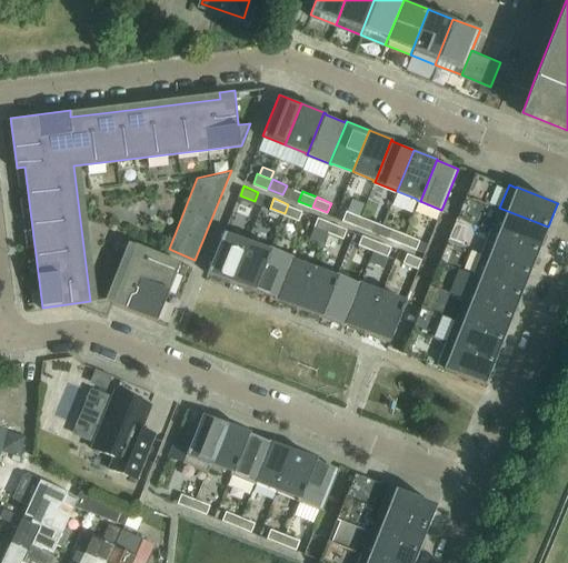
[(302,210),(288,204),(285,213),(299,219),(302,210)]
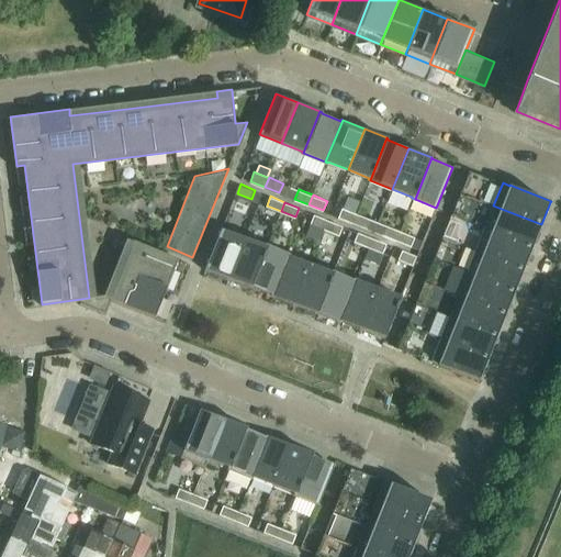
[(533,246),(541,224),(493,205),(484,227),(501,234),(533,246)]
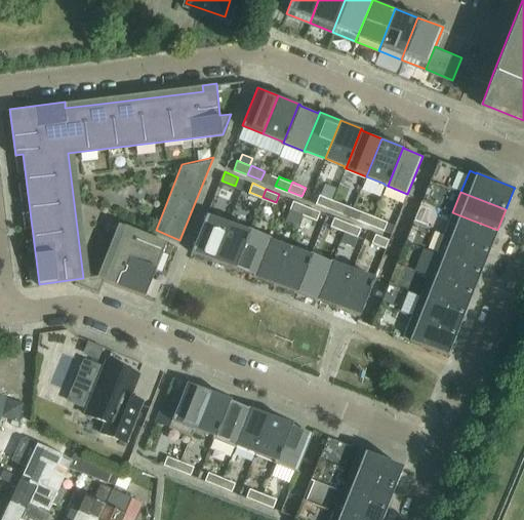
[(320,193),(316,202),(329,207),(333,198),(320,193)]
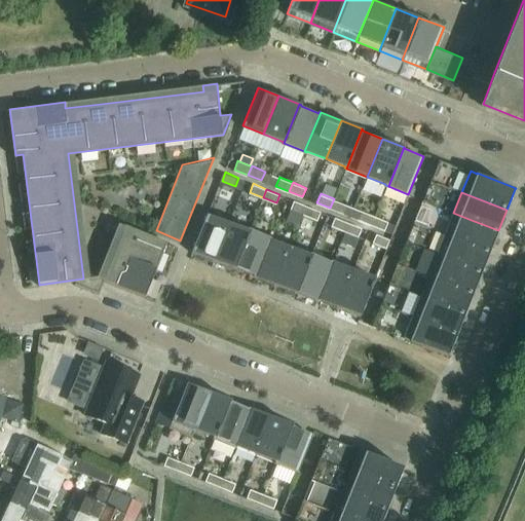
[(347,205),(334,198),(330,208),(343,213),(347,205)]
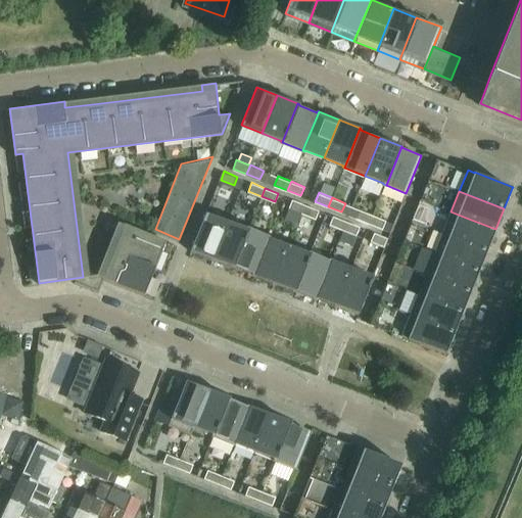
[(305,204),(292,198),(289,207),(302,213),(305,204)]
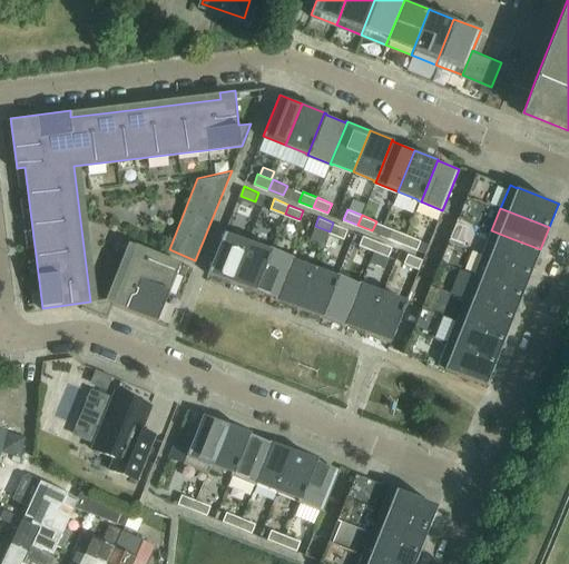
[(344,237),(347,228),(333,223),(330,231),(344,237)]
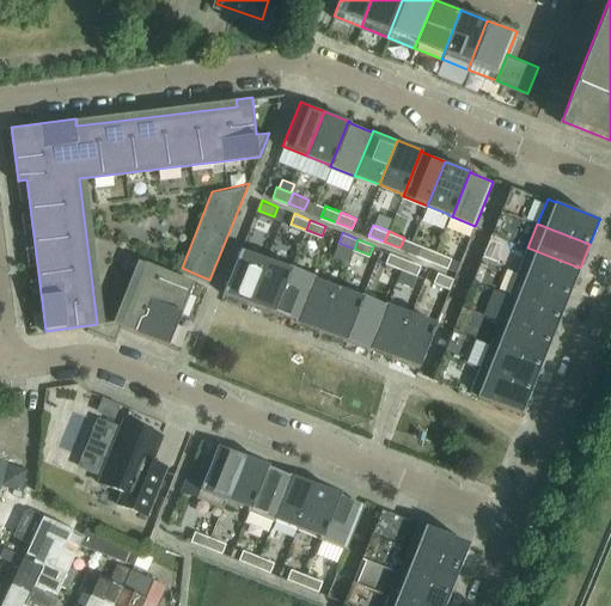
[(432,261),(437,251),(421,244),(416,255),(432,261)]
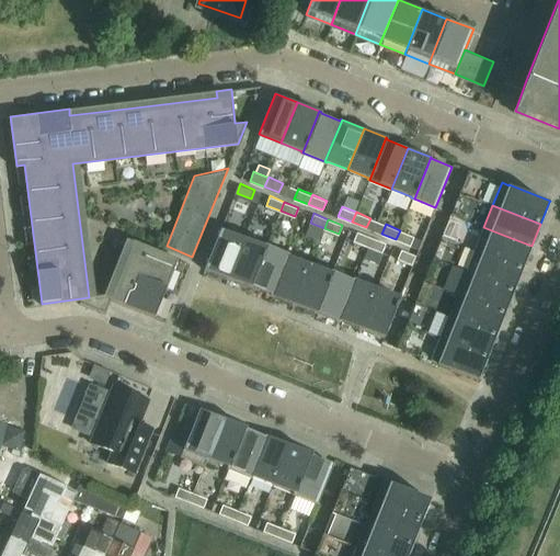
[(227,276),(243,236),(221,227),(205,268),(227,276)]
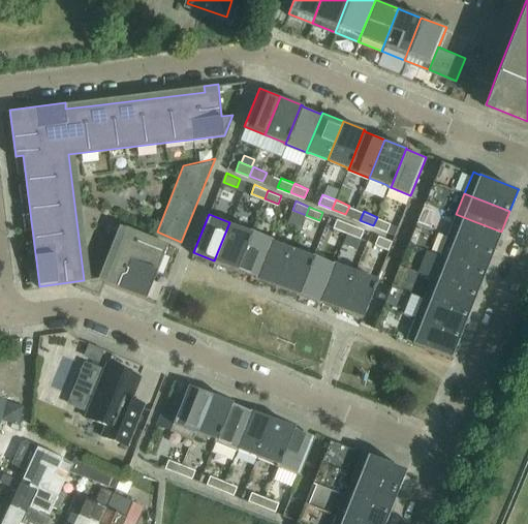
[(493,253),(501,232),(471,220),(456,214),(447,235),(493,253)]
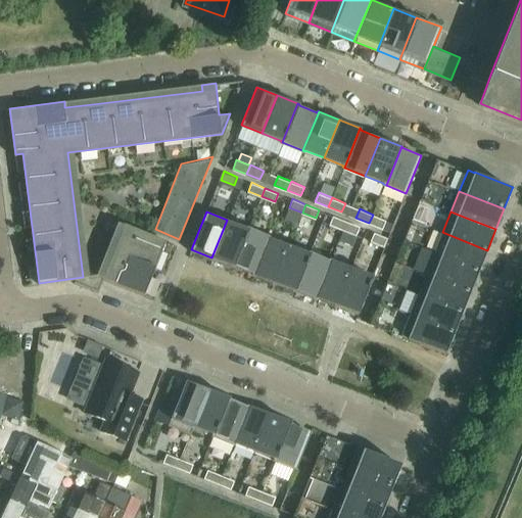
[(343,229),(346,221),(333,215),(330,224),(343,229)]
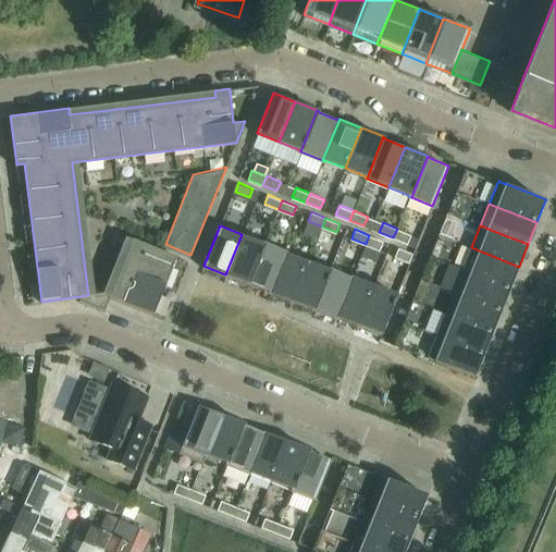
[(420,237),(397,229),(393,237),(417,247),(420,237)]
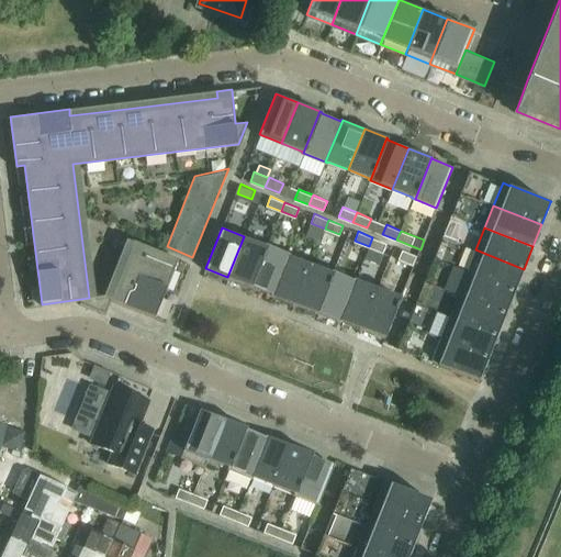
[(266,245),(244,236),(227,277),(249,286),(266,245)]
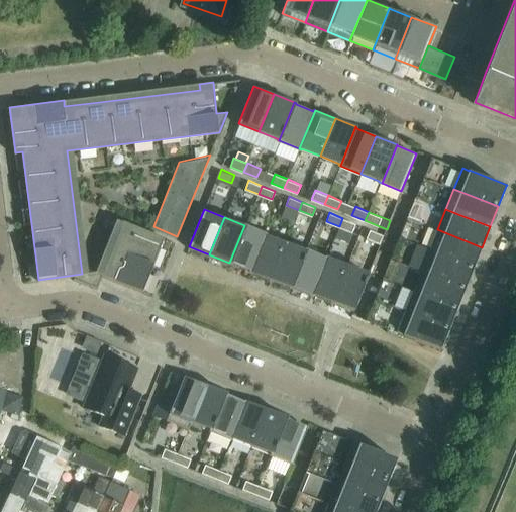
[(352,231),(355,223),(342,218),(339,226),(352,231)]
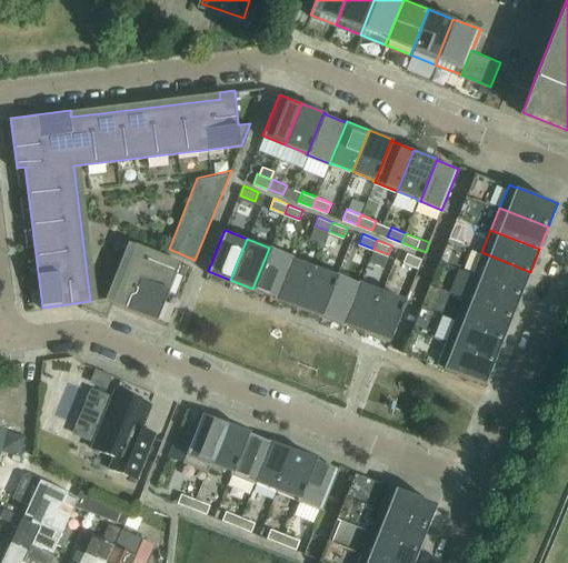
[(157,320),(176,273),(181,260),(136,242),(112,302),(157,320)]
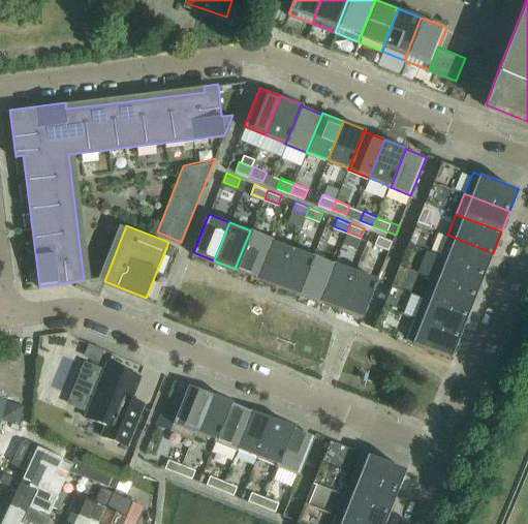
[(256,277),(272,238),(250,229),(250,230),(235,269),(238,270),(238,269),(255,276),(255,277),(256,277)]
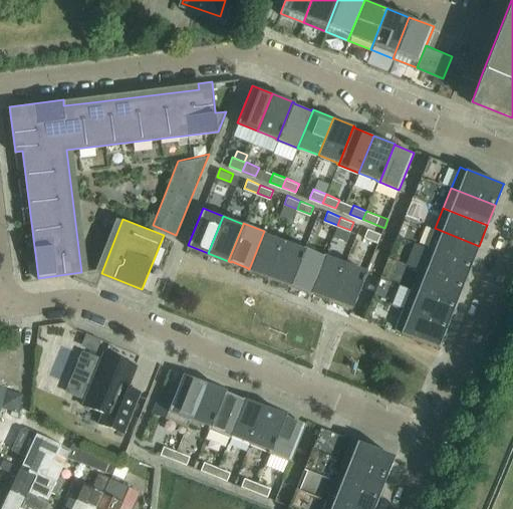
[(377,241),(380,233),(367,227),(364,236),(377,241)]
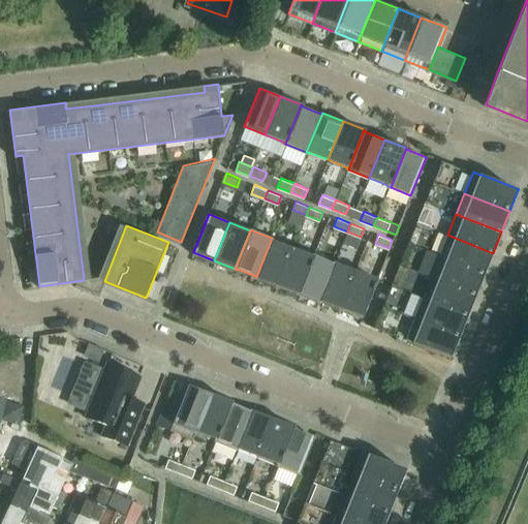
[(485,274),(493,253),(447,235),(439,256),(485,274)]
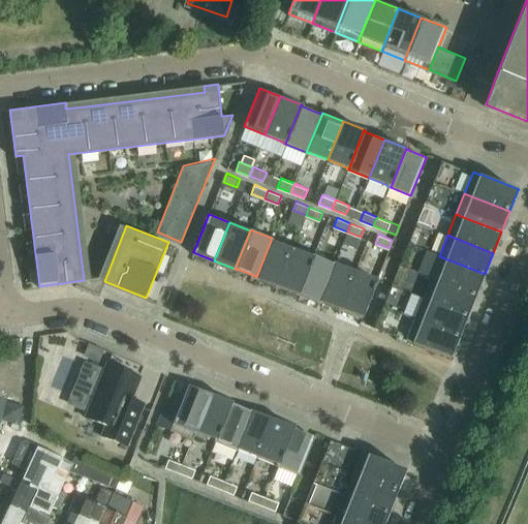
[(277,285),(292,247),(274,240),(274,239),(272,238),(256,277),(277,285)]
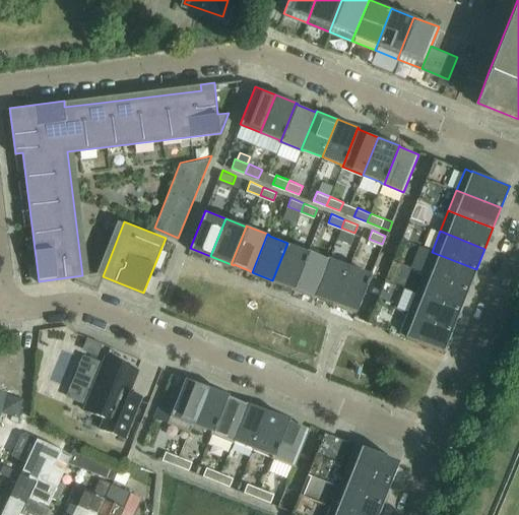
[(293,288),(309,250),(307,250),(307,251),(287,243),(272,280),(293,288)]
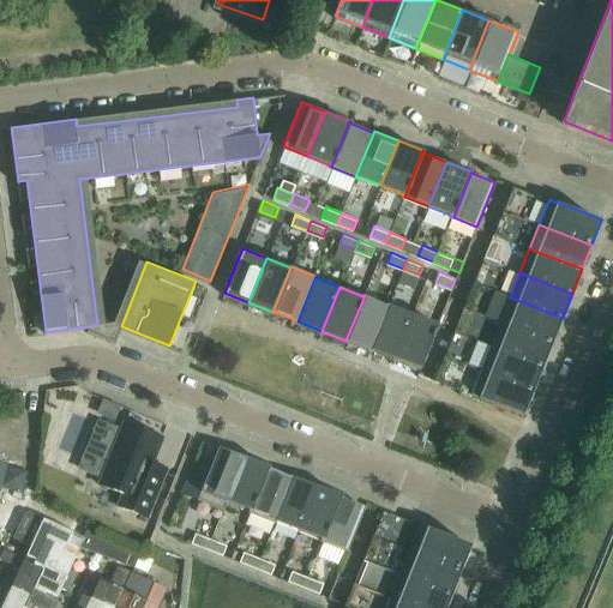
[(371,349),(389,304),(388,302),(386,305),(365,295),(346,341),(348,342),(348,341),(371,349)]
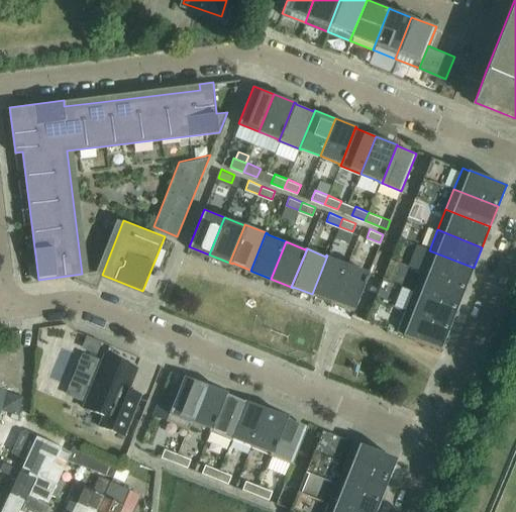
[(465,288),(474,268),(429,250),(421,271),(435,276),(465,288)]
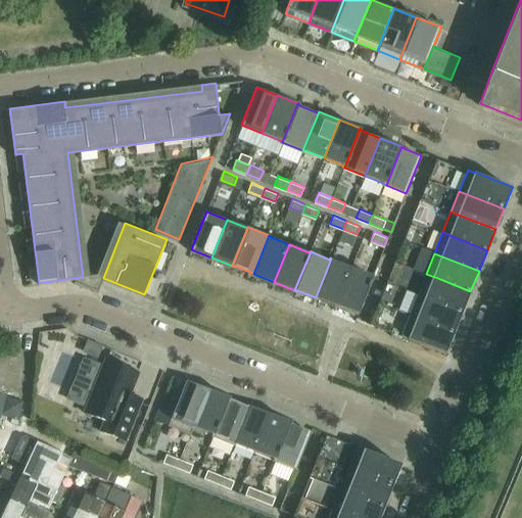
[(337,304),(352,267),(331,259),(316,297),(317,298),(318,297),(337,304)]
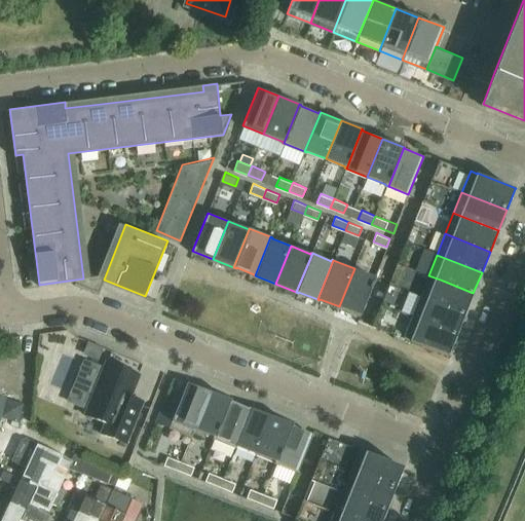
[(361,315),(376,276),(354,268),(339,306),(361,315)]
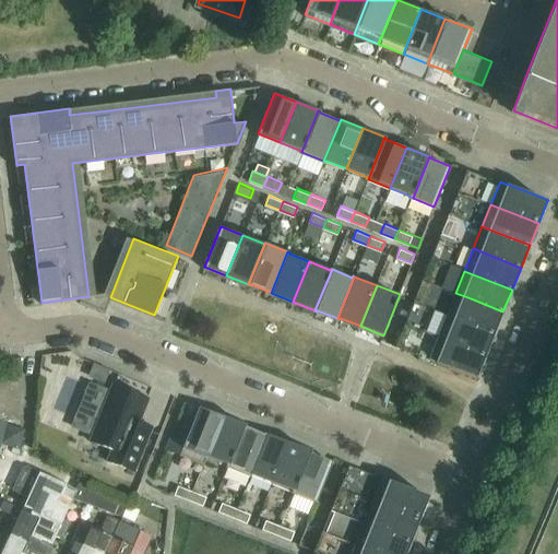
[(494,333),(502,311),(471,298),(455,293),(447,315),(494,333)]
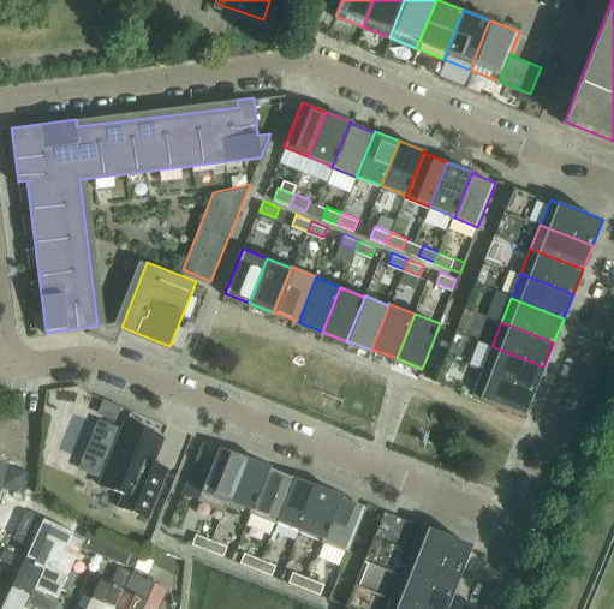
[(534,390),(543,366),(492,346),(482,370),(499,377),(534,390)]
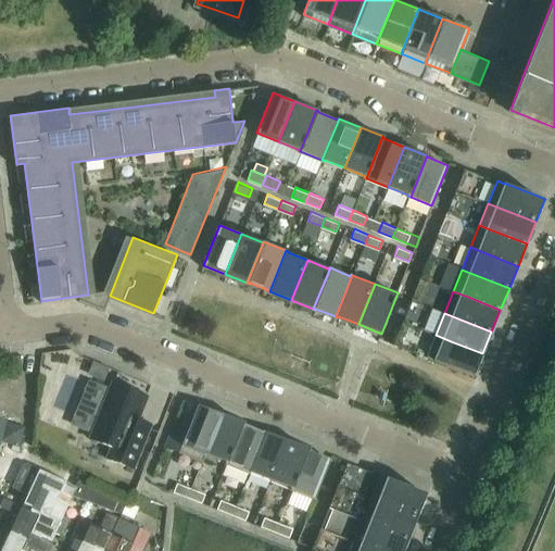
[(474,376),(482,353),(436,335),(427,357),(433,359),(433,360),(474,376)]
